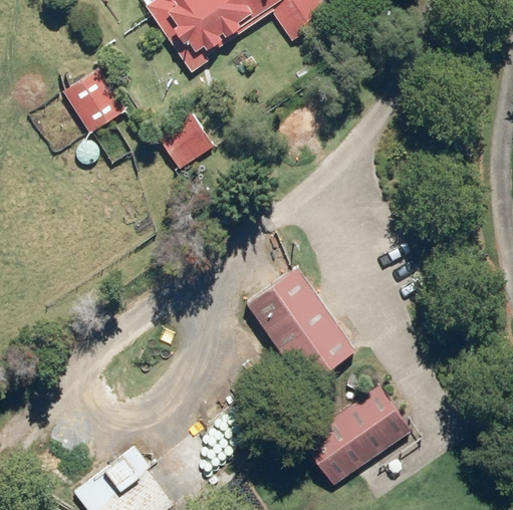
[(326,17),(314,0),(141,0),(191,73),(208,62),(204,56),(269,13),(288,42),(326,17)]
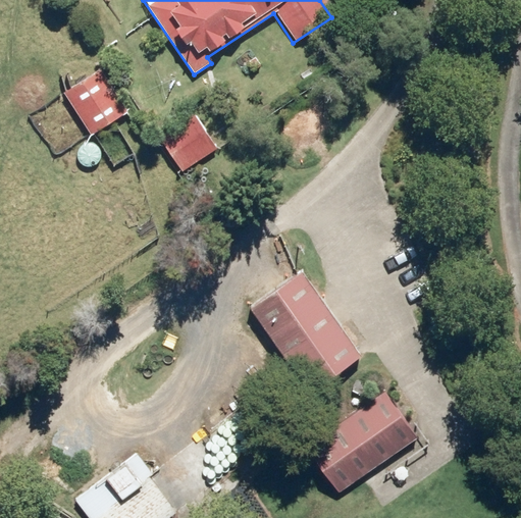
[(125,115),(99,72),(64,94),(91,137),(125,115)]
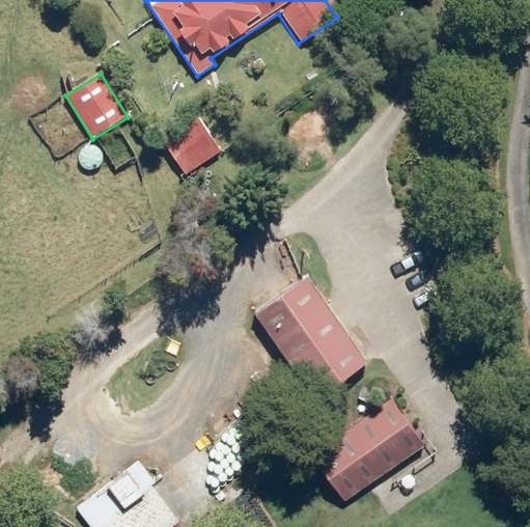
[(162,142),(185,176),(220,154),(197,119),(162,142)]
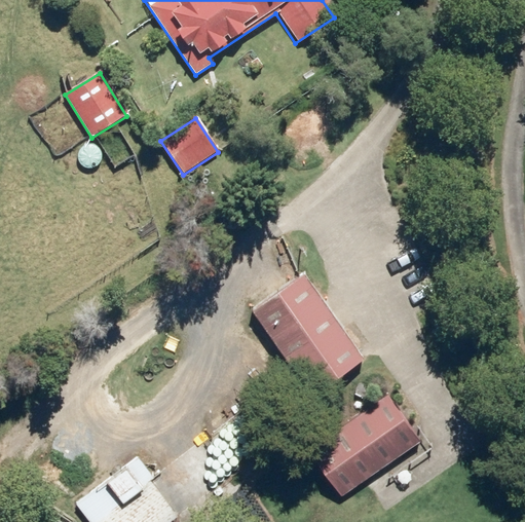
[(361,360),(302,275),(253,310),(310,395),(361,360)]
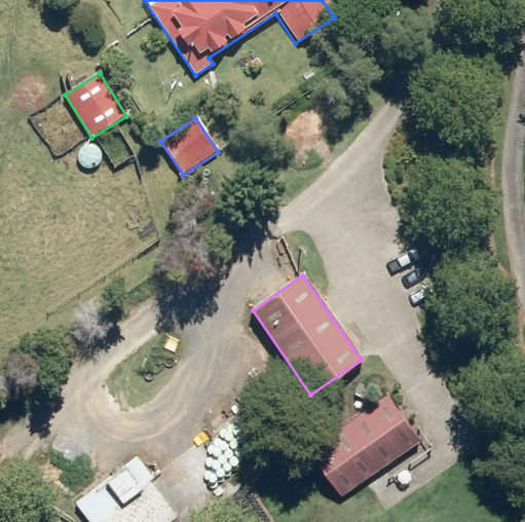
[(340,497),(418,443),(387,399),(309,453),(340,497)]
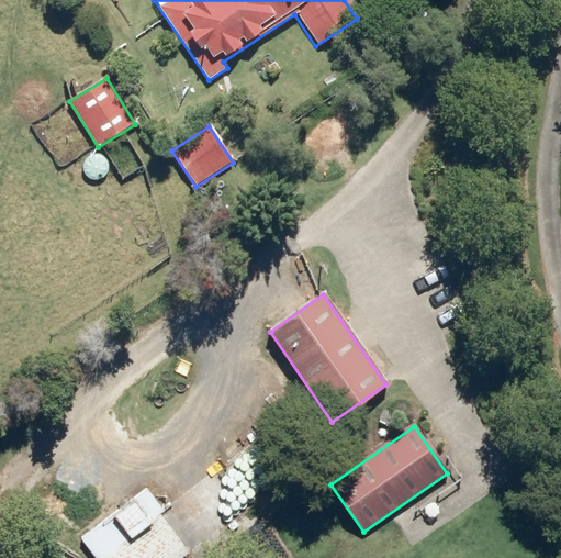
[(186,557),(190,555),(145,494),(82,540),(96,557),(186,557)]
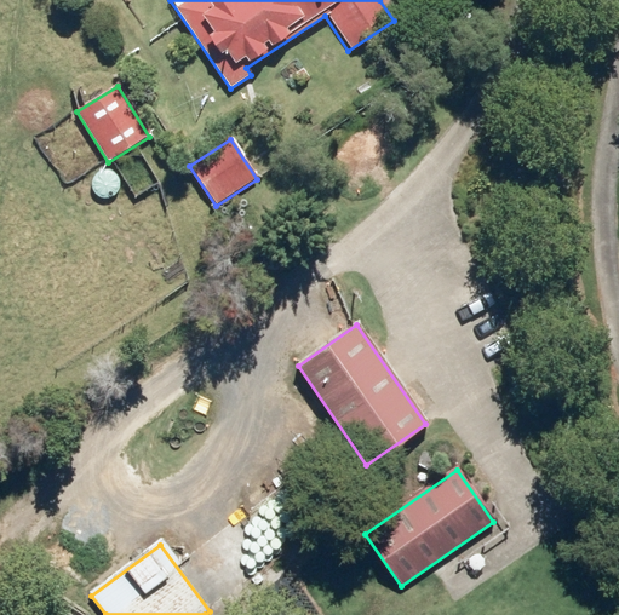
All buildings are outlined.
